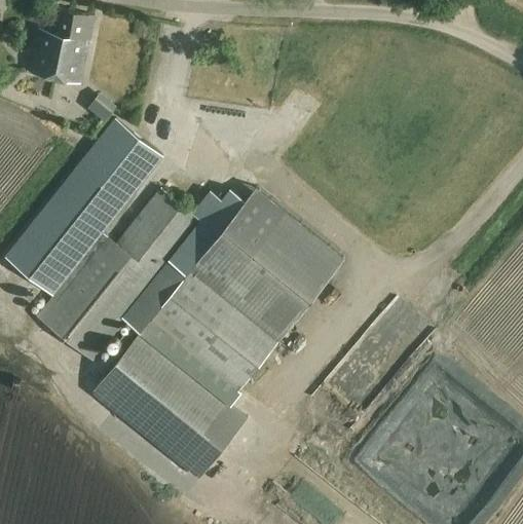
[(76,84),(91,15),(59,8),(53,32),(36,28),(27,73),(76,84)]
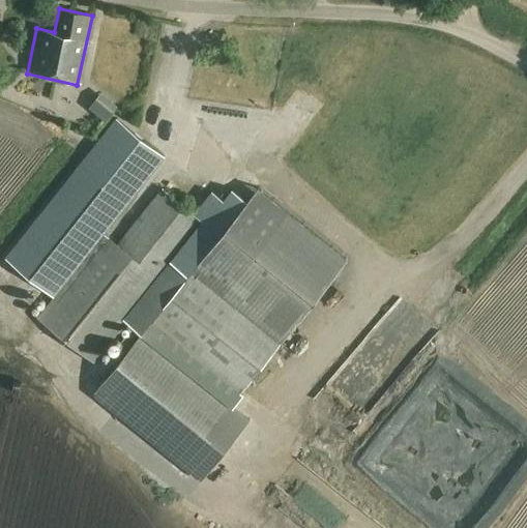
[(124,324),(171,265),(203,226),(157,189),(113,245),(100,235),(162,159),(114,121),(3,260),(52,298),(34,319),(91,364),(124,324)]
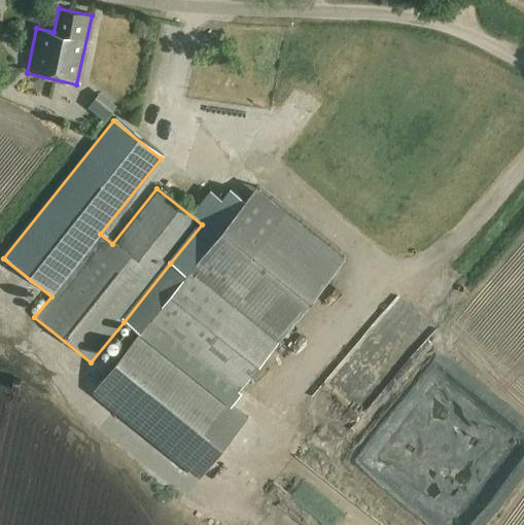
[(170,264),(124,322),(139,335),(90,396),(196,481),(245,421),(228,407),(343,259),(255,189),(185,277),(170,264)]
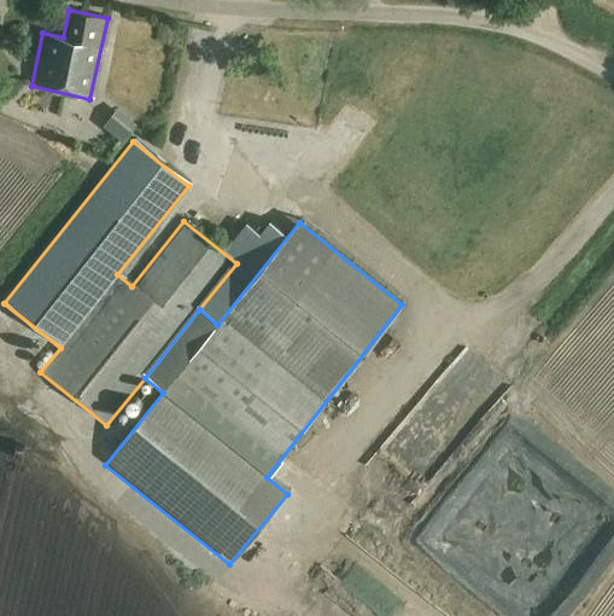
[(460,563),(500,590),(508,577),(533,574),(541,579),(545,571),(557,570),(563,561),(557,507),(524,484),(507,487),(504,471),(493,464),(479,466),(425,548),(456,569),(460,563)]
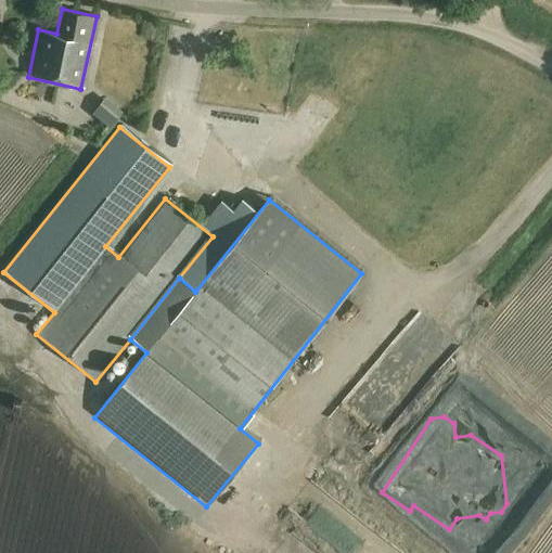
[(320,509),(315,516),(338,531),(344,523),(320,509)]
